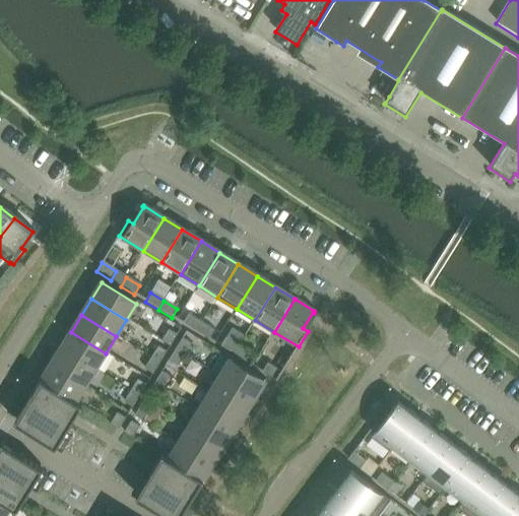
[(188,316),(183,325),(196,332),(201,324),(188,316)]
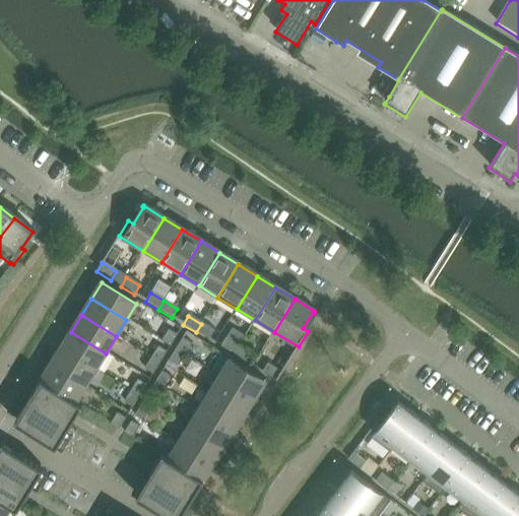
[(209,340),(214,332),(201,324),(196,332),(209,340)]
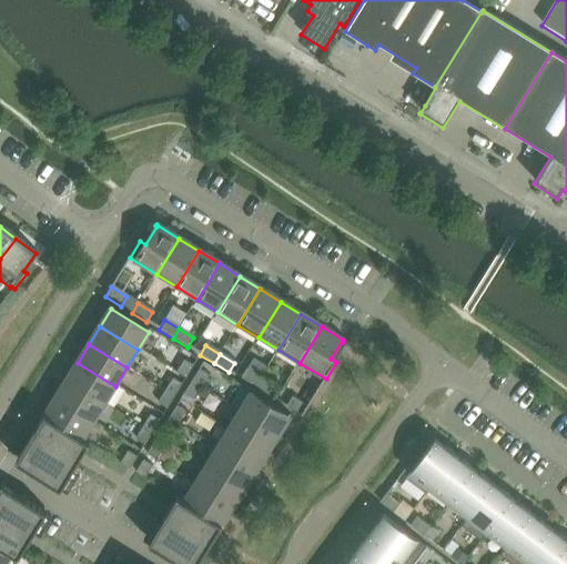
[(183,362),(176,374),(185,381),(193,368),(183,362)]
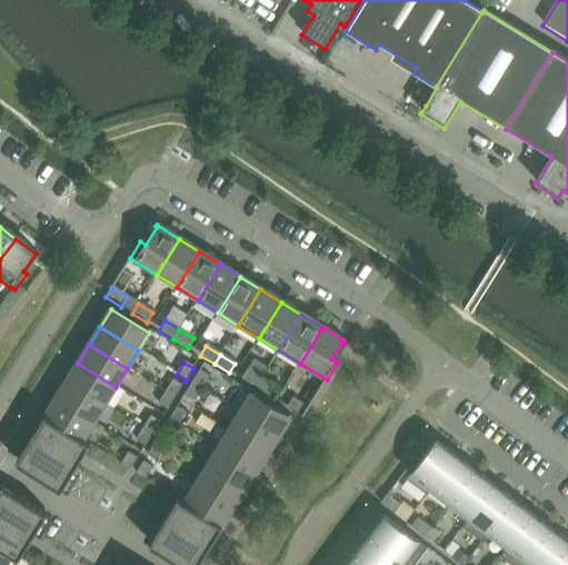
[(78,364),(67,382),(105,405),(116,387),(78,364)]
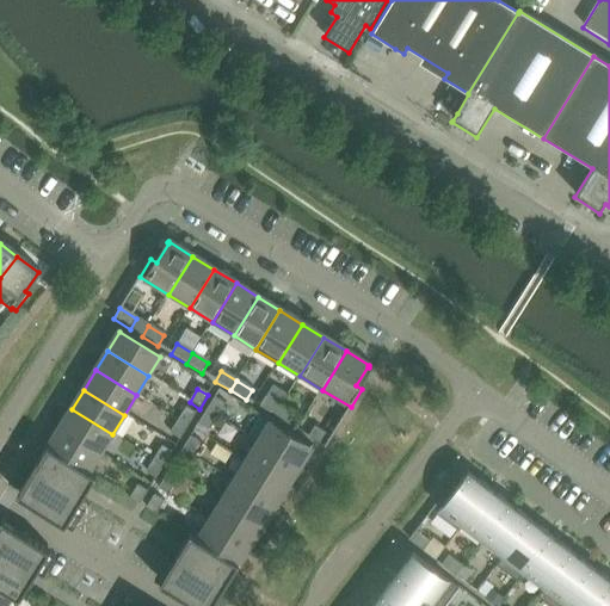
[(265,399),(259,408),(275,418),(281,408),(265,399)]
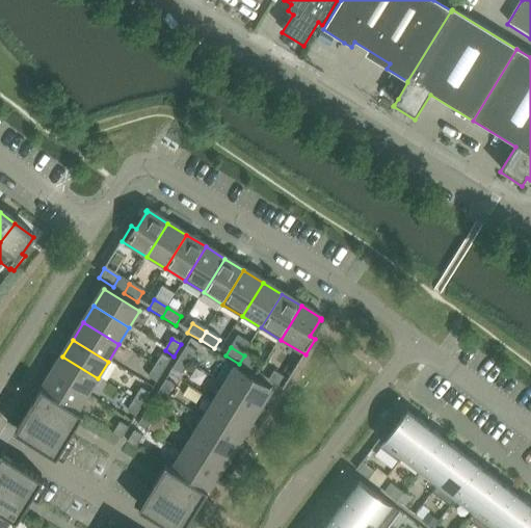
[(195,353),(186,348),(179,360),(188,365),(195,353)]
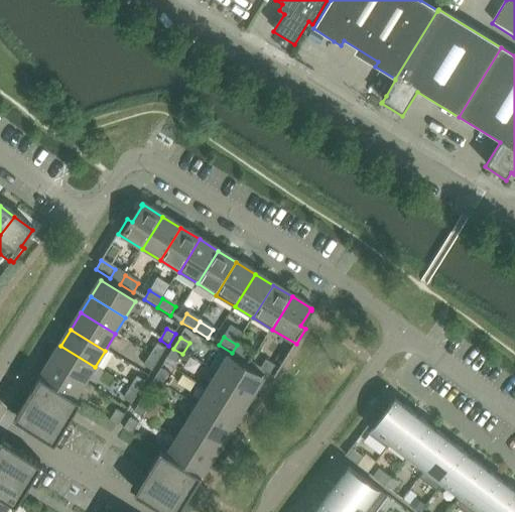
[(245,361),(250,353),(237,345),(232,353),(245,361)]
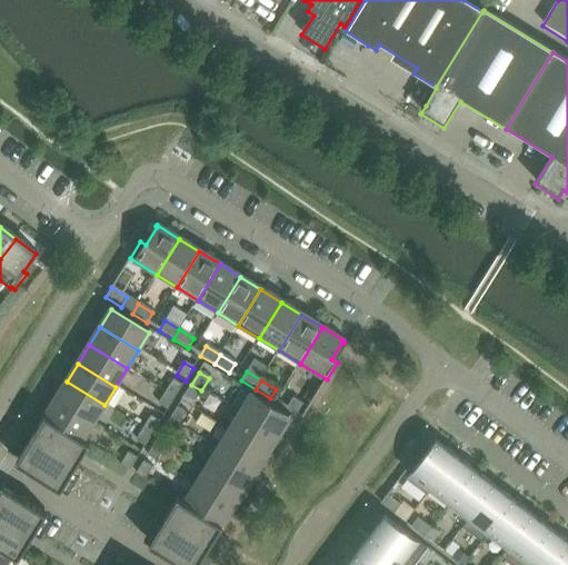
[(67,382),(56,399),(93,423),(105,405),(67,382)]
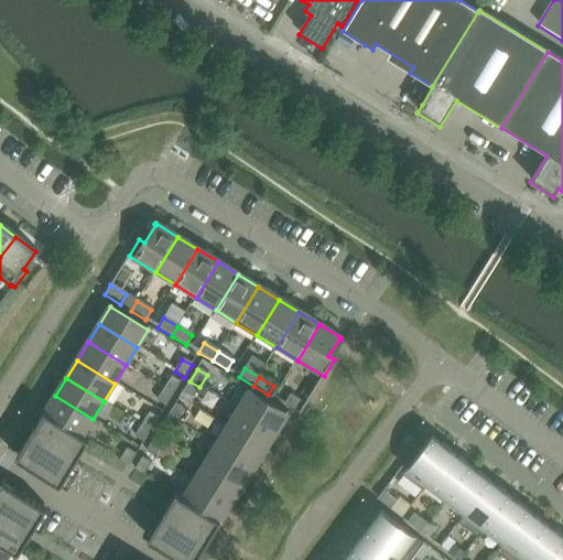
[(181,384),(171,378),(163,390),(173,396),(181,384)]
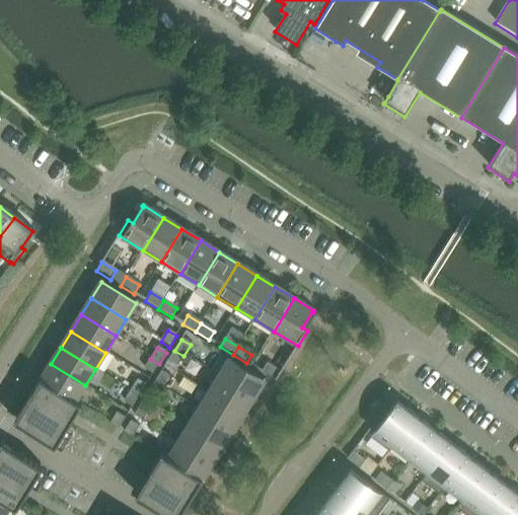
[(168,362),(176,367),(183,356),(174,351),(168,362)]
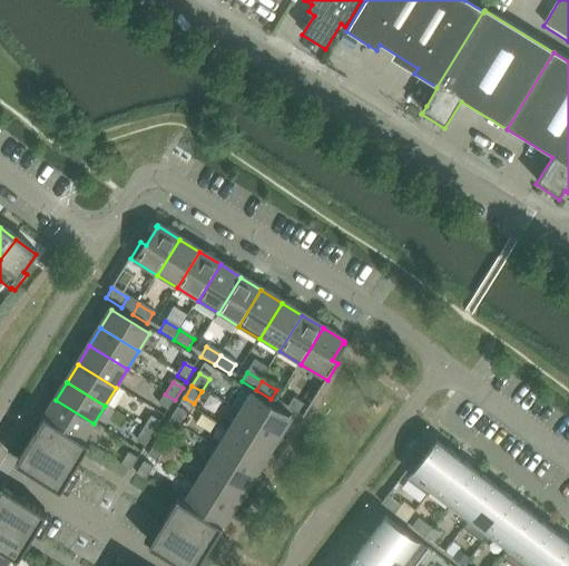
[(167,412),(175,400),(165,394),(158,407),(167,412)]
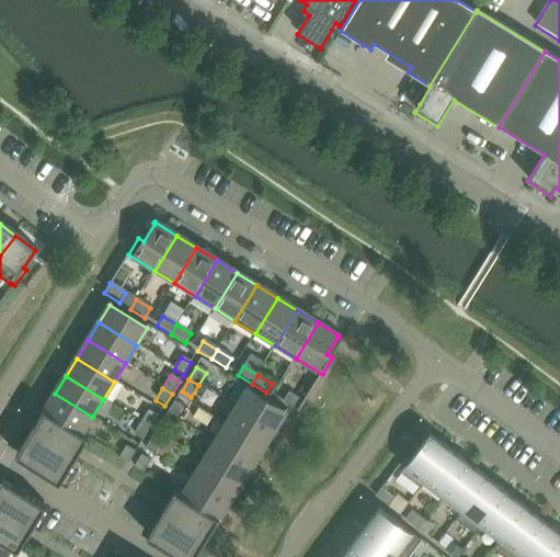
[(249,389),(237,407),(275,430),(286,412),(285,411),(284,412),(249,390),(250,389),(249,389)]
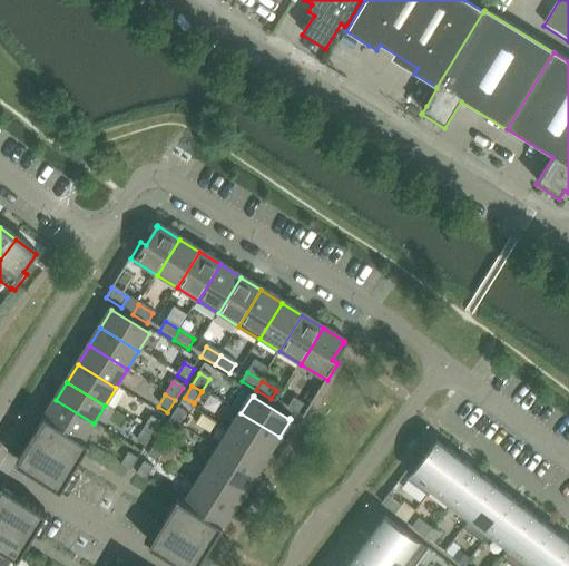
[(56,400),(45,419),(82,441),(94,423),(56,400)]
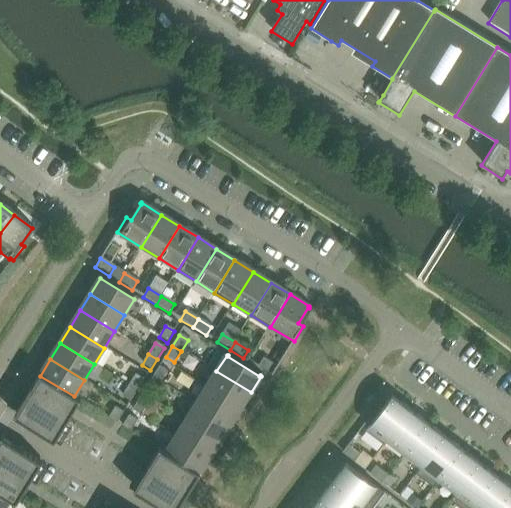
[(272,376),(277,368),(263,359),(258,368),(272,376)]
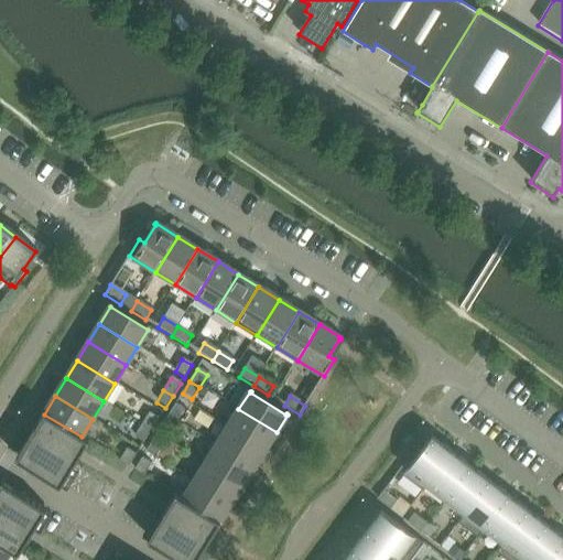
[(185,411),(175,405),(168,418),(176,423),(185,411)]
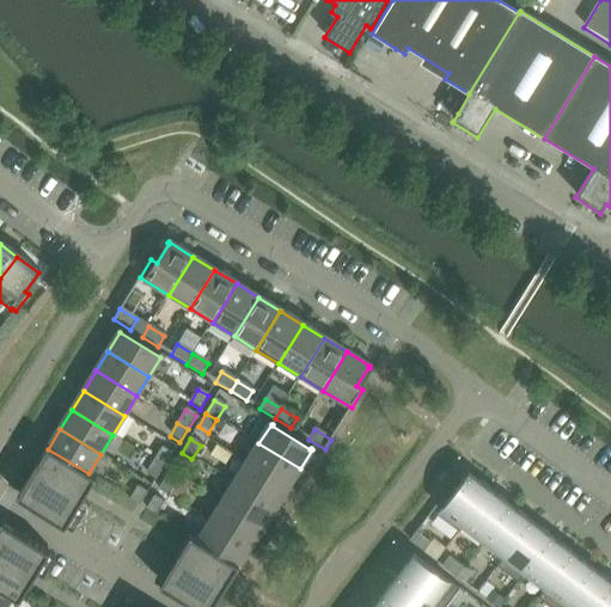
[(258,443),(246,463),(288,488),(300,468),(258,443)]
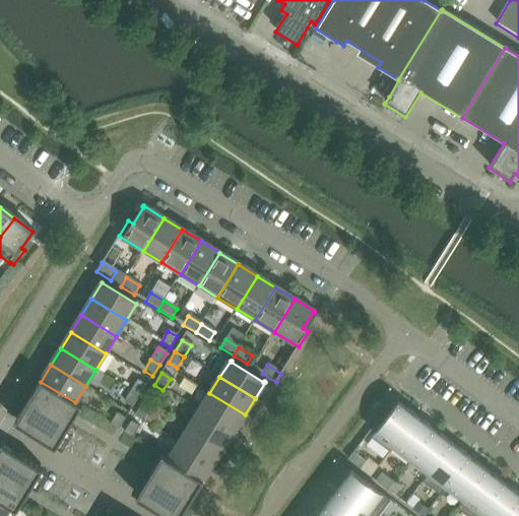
[(75,402),(41,382),(14,424),(56,449),(81,406),(75,402)]
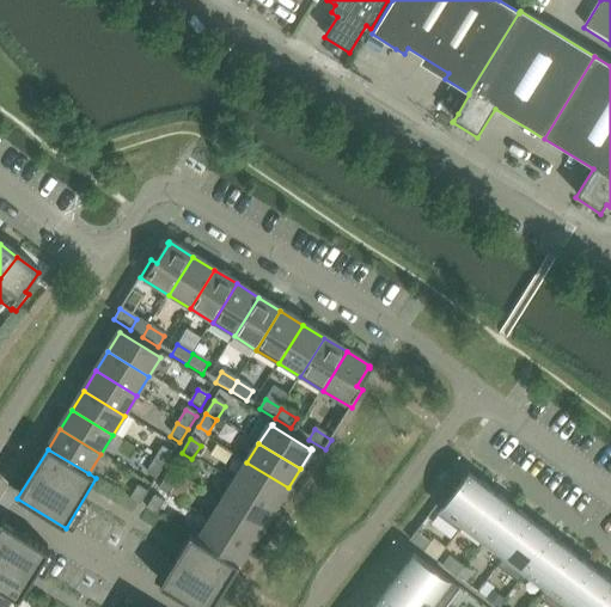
[(164,468),(172,455),(164,449),(154,464),(164,468)]
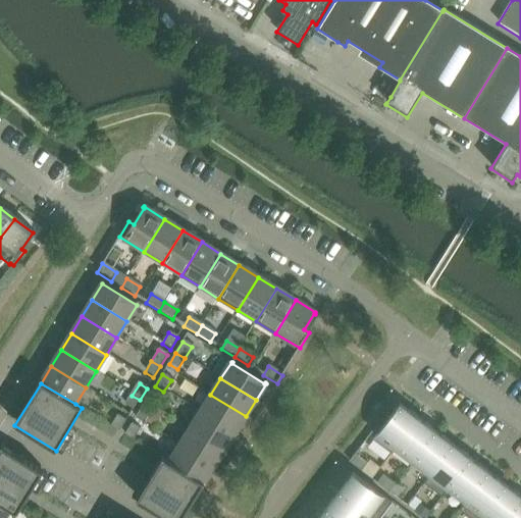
[(157,402),(163,392),(155,386),(148,397),(157,402)]
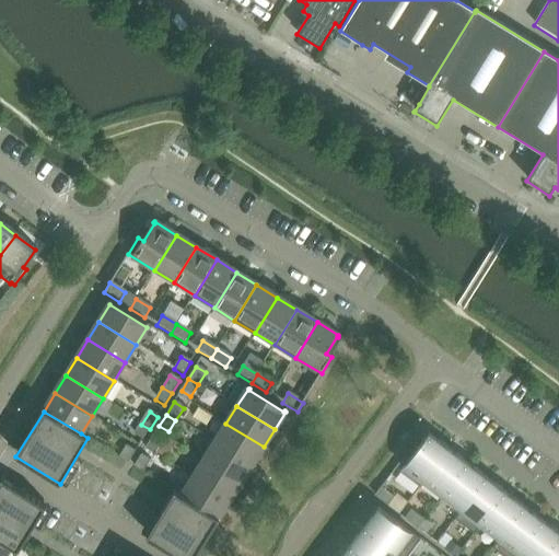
[(264,447),(225,424),(216,441),(253,464),(264,447)]
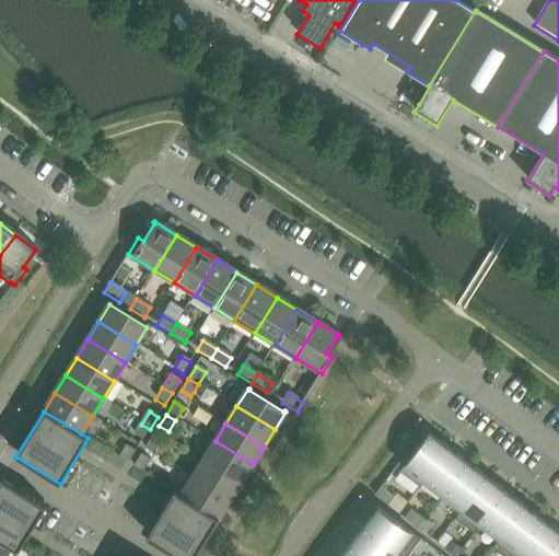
[(135,436),(142,441),(150,429),(141,425),(135,436)]
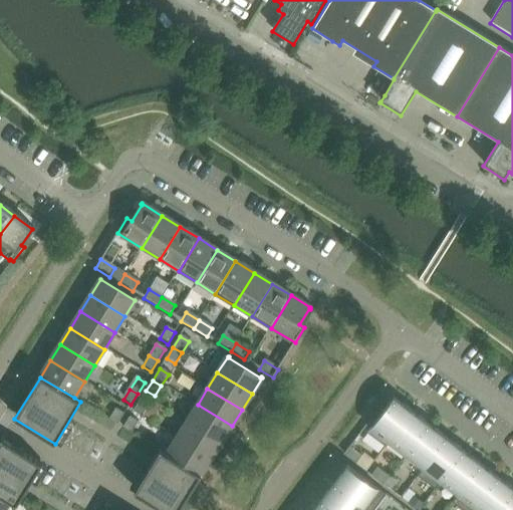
[(385,448),(388,443),(389,444),(412,413),(394,400),(366,435),(385,448)]
